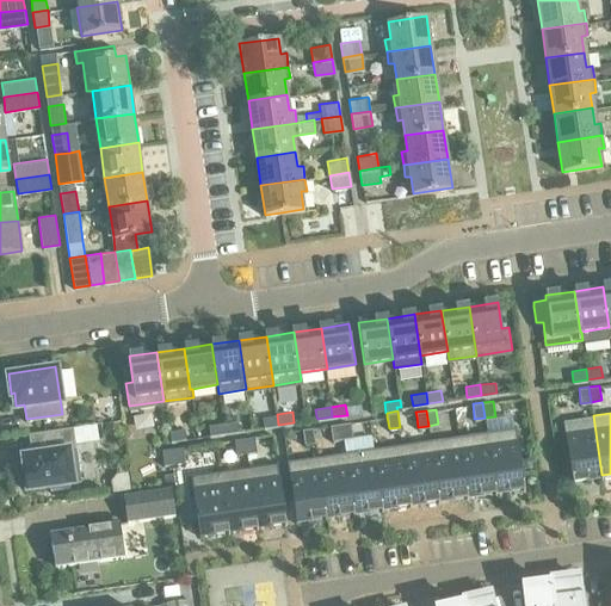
[(593,415),(563,420),(572,480),(602,475),(593,415)]
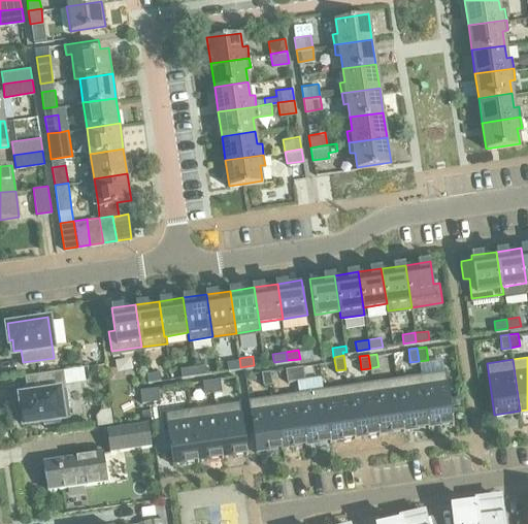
[(65,362),(65,377),(90,375),(89,362),(65,362)]
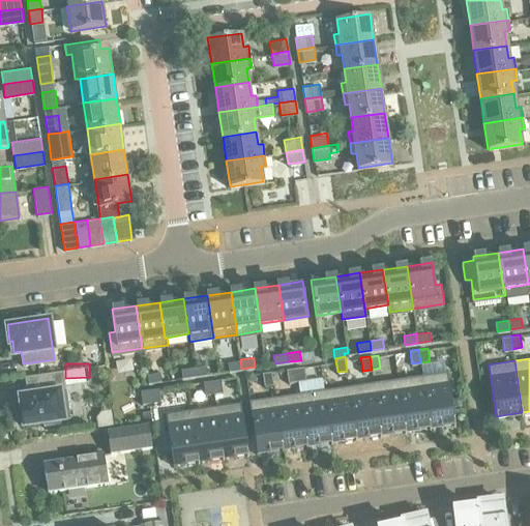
[(207,364),(194,367),(195,376),(208,374),(207,364)]
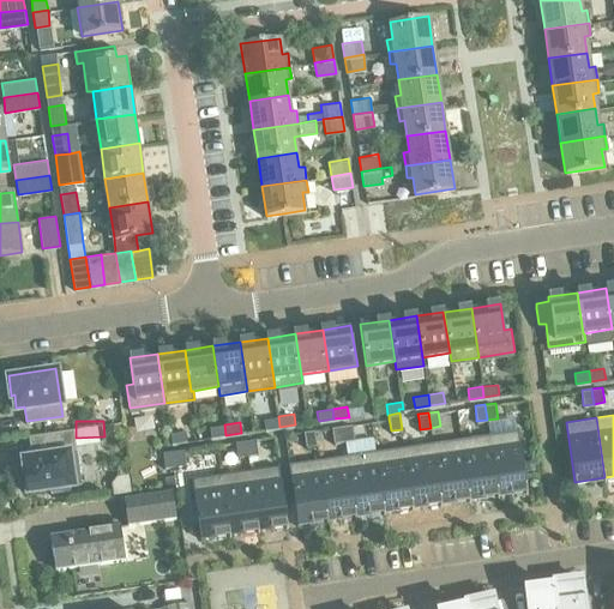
[(355,439),(353,423),(342,424),(344,440),(355,439)]
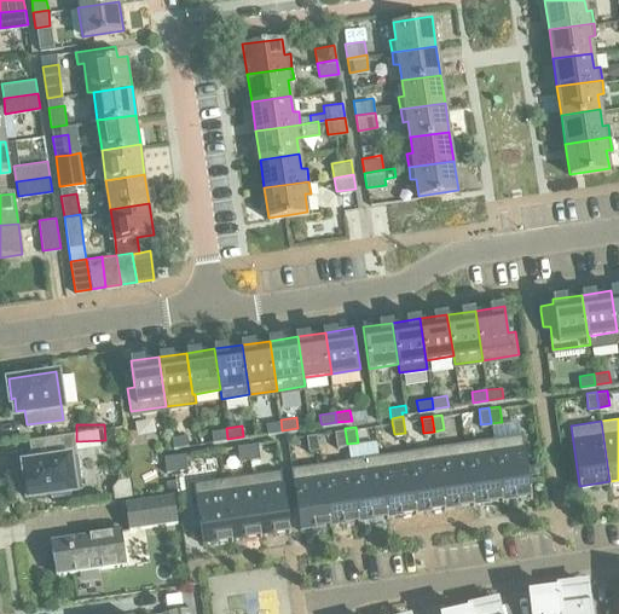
[(227,439),(226,428),(212,430),(213,440),(227,439)]
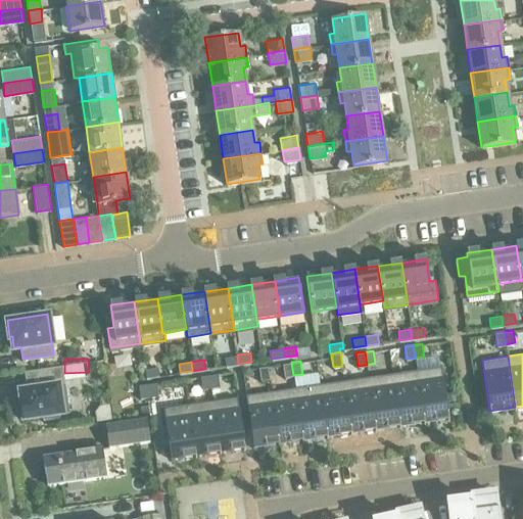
[(284,376),(293,375),(291,362),(283,364),(284,376)]
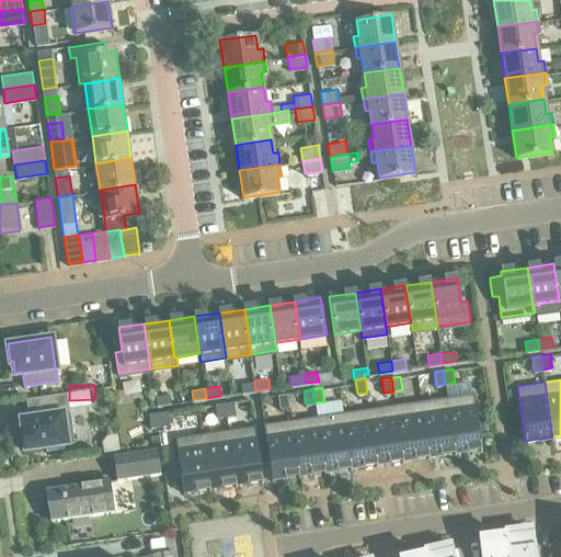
[(23,430),(20,430),(23,448),(45,445),(46,448),(63,446),(61,443),(73,441),(67,391),(26,397),(29,410),(30,417),(22,418),(23,430)]
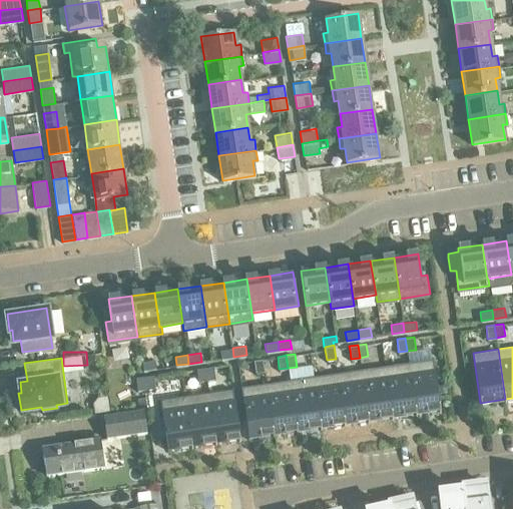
[(265,372),(263,359),(253,360),(255,373),(265,372)]
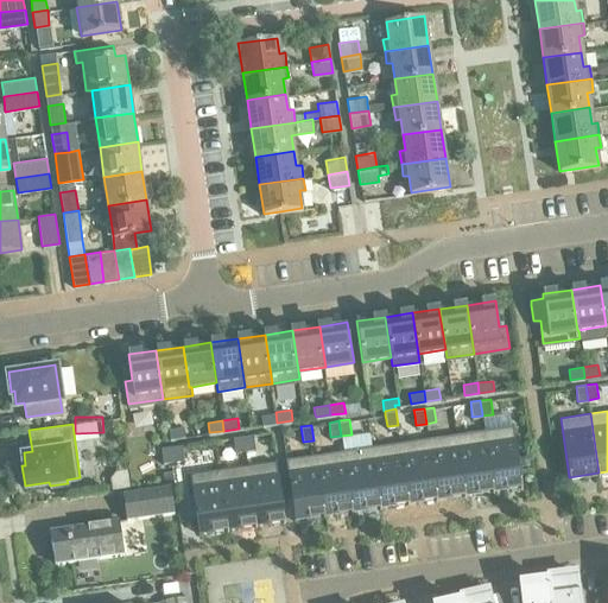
[(514,425),(486,429),(494,488),(523,484),(514,425)]
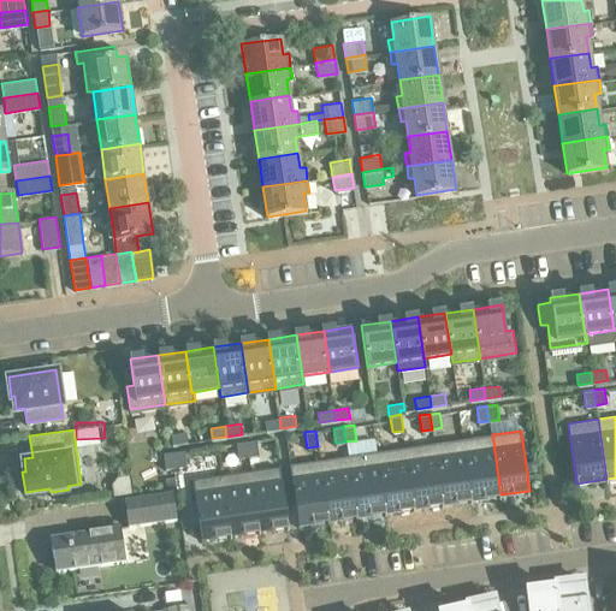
[(171,433),(172,444),(188,442),(187,432),(171,433)]
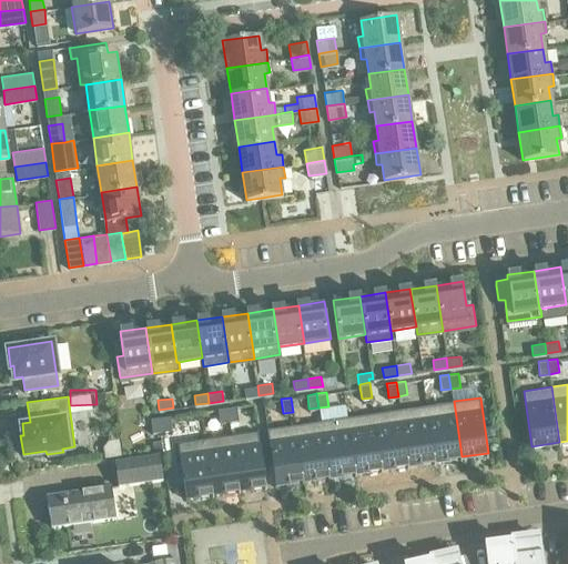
[(454,401),(427,405),(435,461),(462,456),(454,401)]
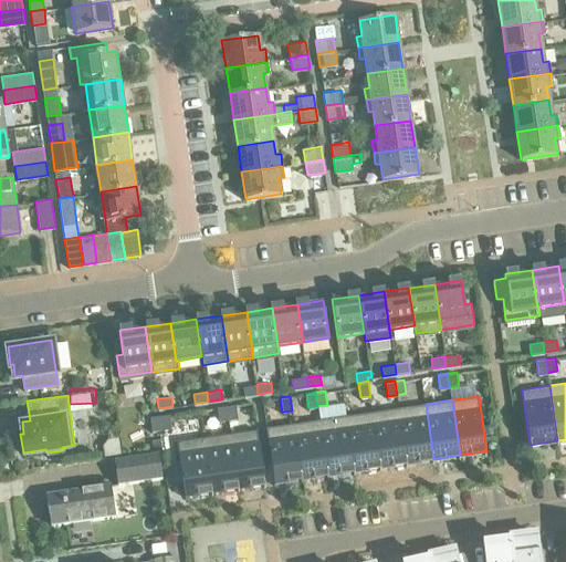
[(327,405),(317,406),(320,419),(327,475),(354,470),(346,415),(344,403),(327,405)]
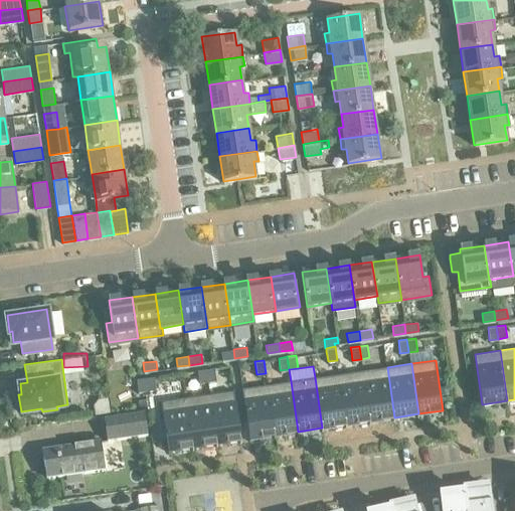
[(214,367),(205,368),(207,381),(216,380),(214,367)]
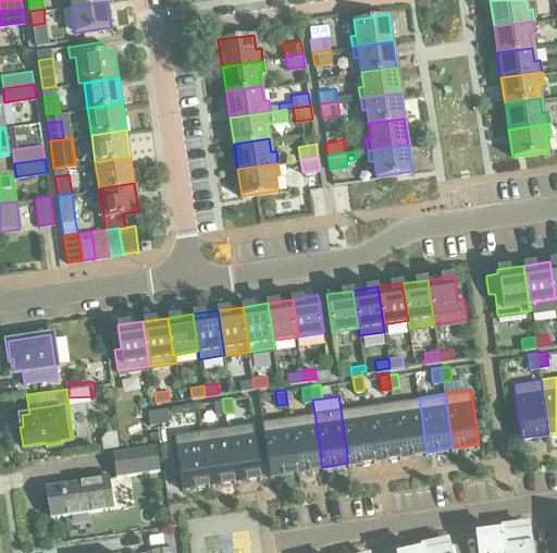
[(419,397),(393,401),(400,455),(426,452),(419,397)]
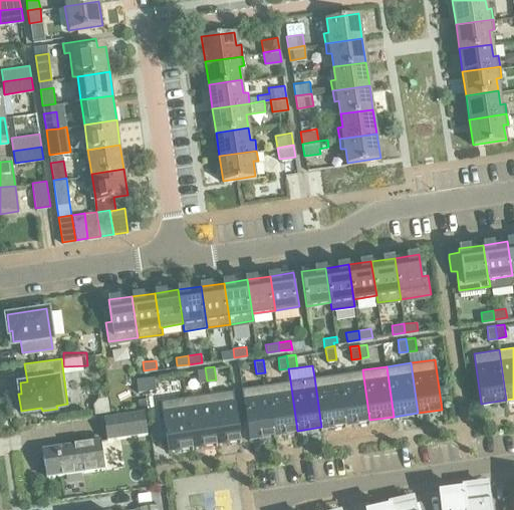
[(199,381),(207,380),(205,367),(197,368),(199,381)]
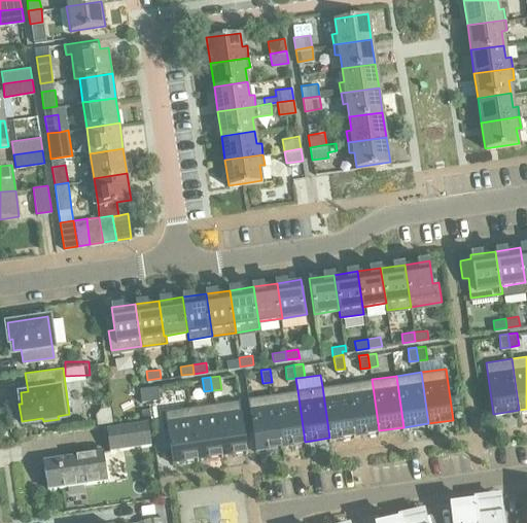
[(372,379),(347,383),(354,434),(379,430),(372,379)]
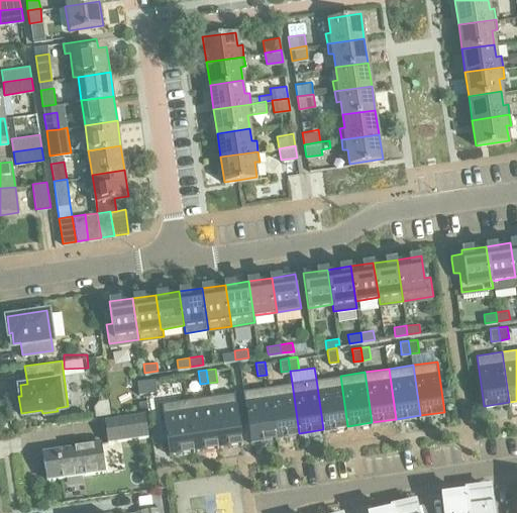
[(340,376),(316,379),(323,429),(347,426),(340,376)]
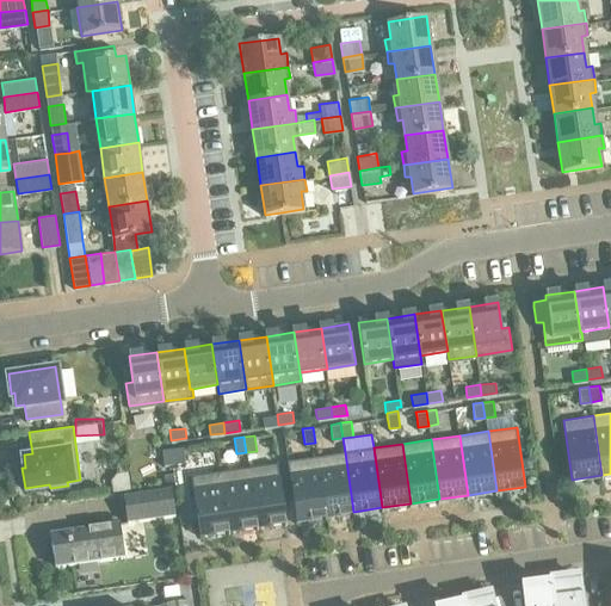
[(183,446),(172,447),(174,463),(184,462),(183,446)]
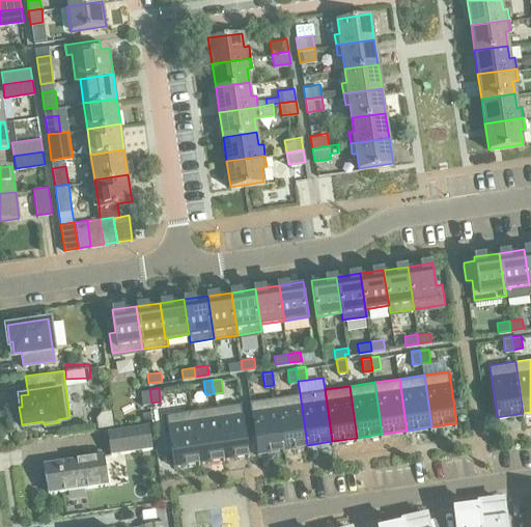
[(151,403),(149,389),(140,390),(142,404),(151,403)]
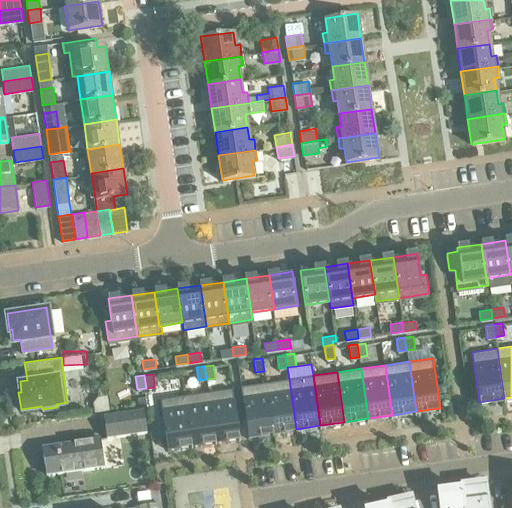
[(289,379),(265,382),(272,432),(296,429),(289,379)]
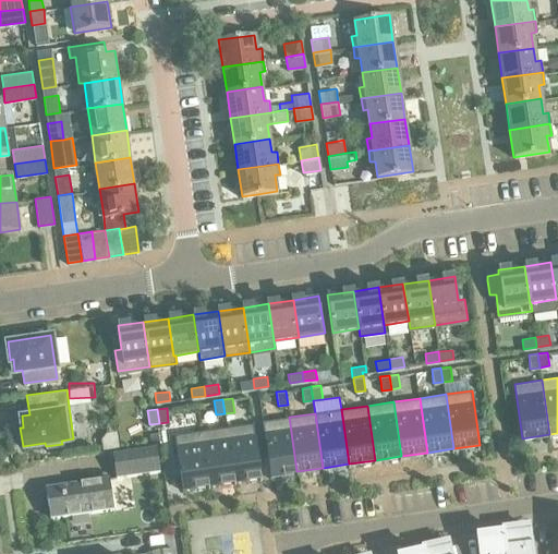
[(289,417),(263,421),(270,476),(296,471),(289,417)]
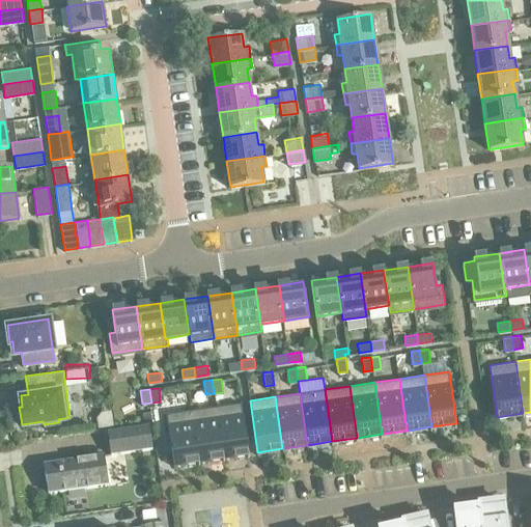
[(242,401),(216,406),(224,456),(249,453),(242,401)]
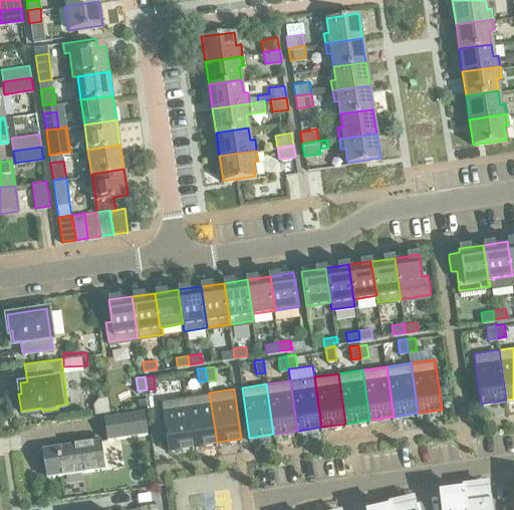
[(209,393),(185,396),(192,446),(217,442),(209,393)]
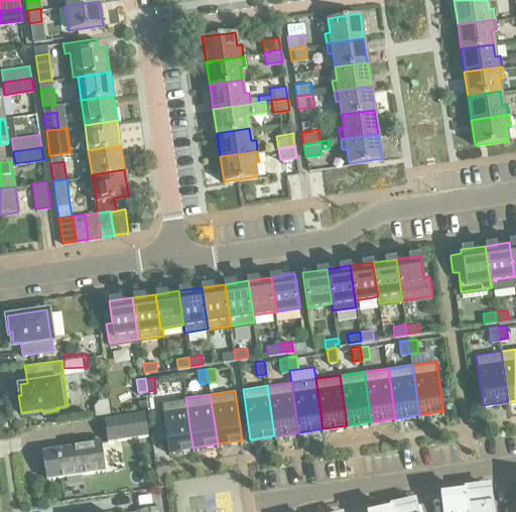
[(185,397),(160,401),(168,452),(192,448),(185,397)]
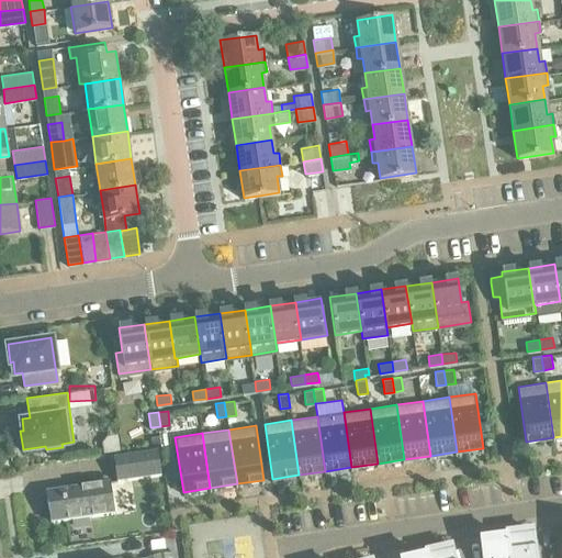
[(109,435),(103,443),(104,452),(120,448),(117,434),(109,435)]
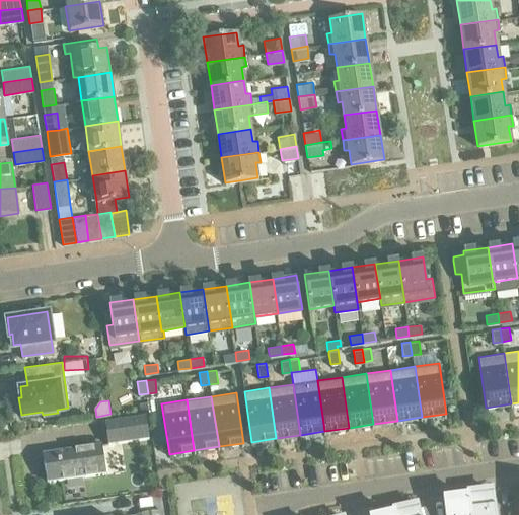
[(147,401),(139,402),(140,412),(148,411),(147,401)]
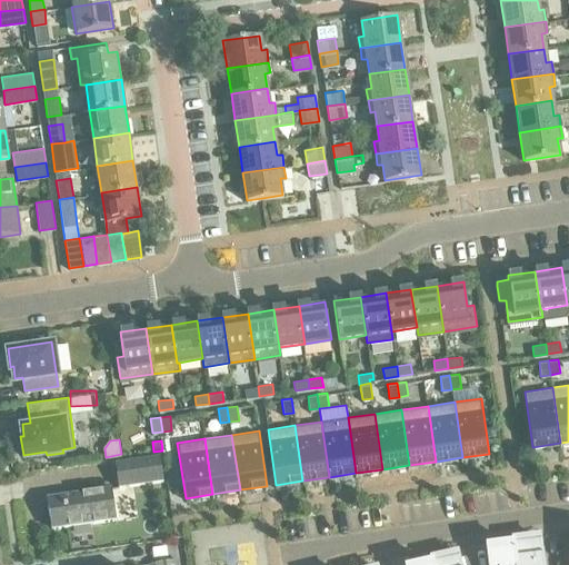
[(159,455),(115,462),(118,486),(163,479),(159,455)]
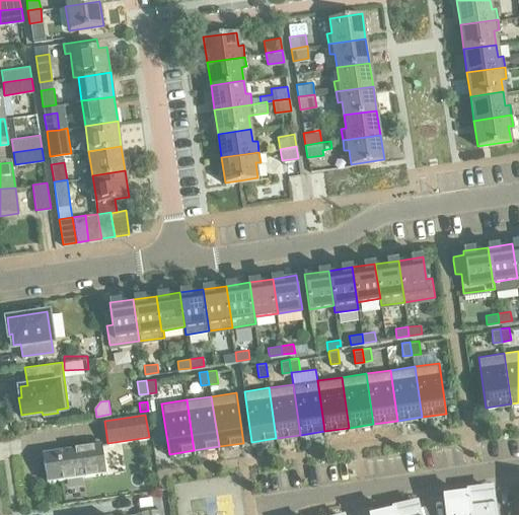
[(100,444),(43,452),(46,481),(104,471),(100,444)]
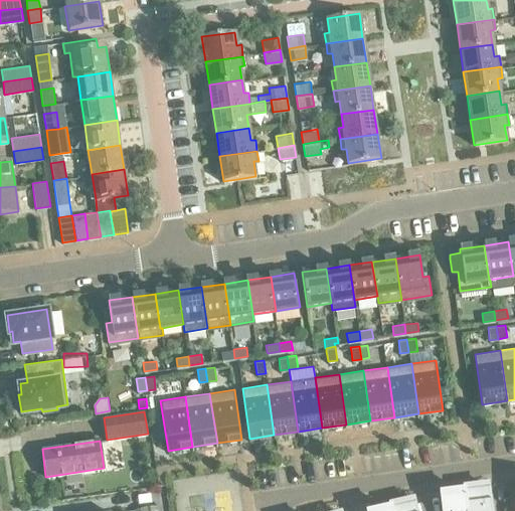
[(492,510),(489,485),(464,488),(464,492),(465,492),(467,510),(492,510)]
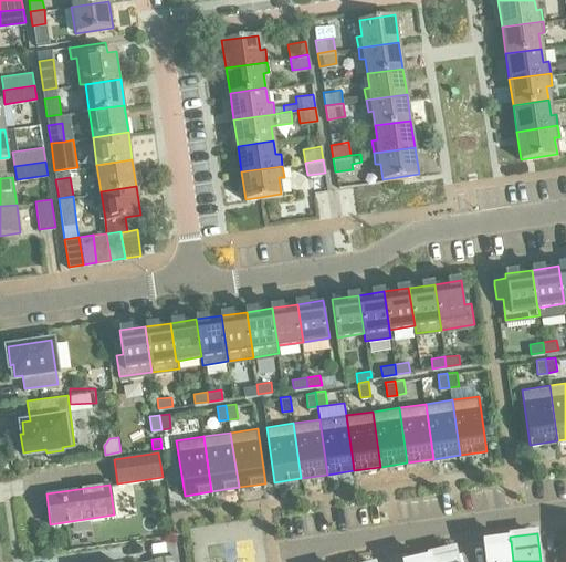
[(510,541),(483,544),(485,561),(513,561),(511,541),(510,541)]
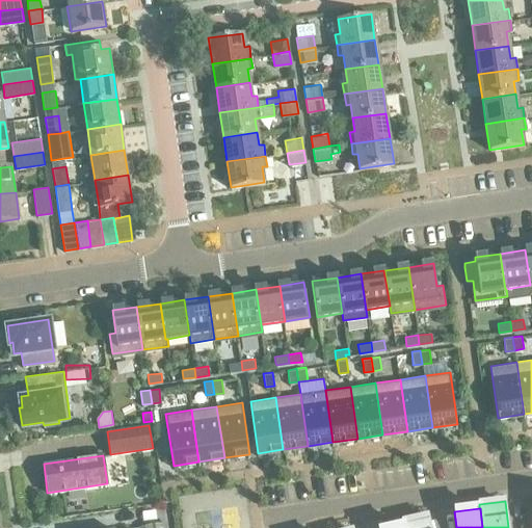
[(431,527),(429,516),(402,522),(403,526),(404,526),(404,527),(431,527)]
